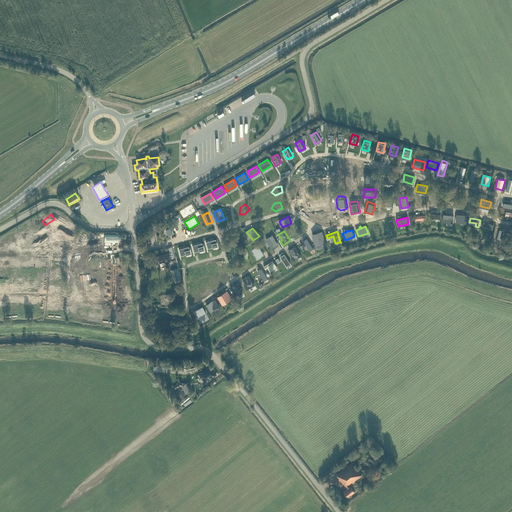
[(320,234),(313,236),(316,247),(324,245),(320,234)]
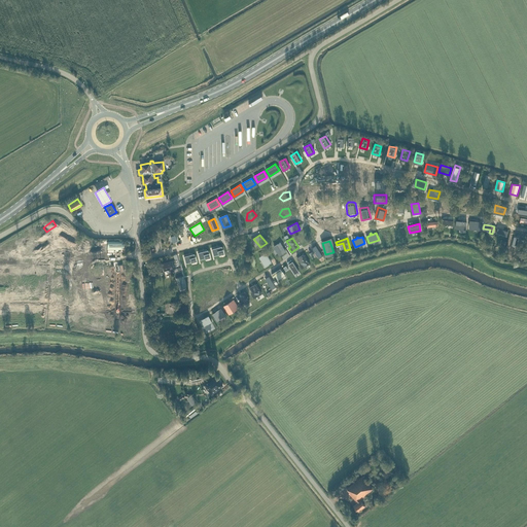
[(280,243),(274,246),(280,255),(286,251),(280,243)]
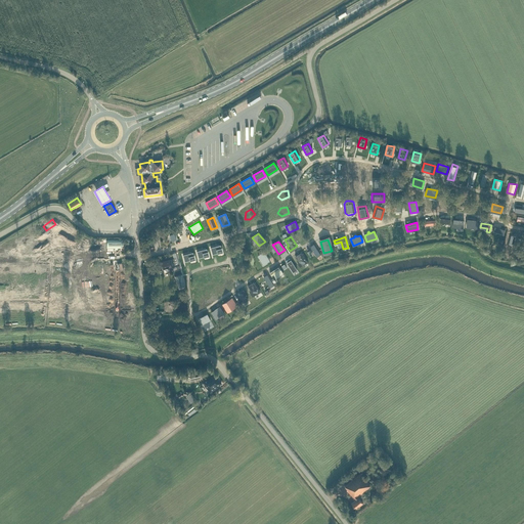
[(210,248),(212,255),(222,252),(220,245),(218,246),(218,245),(216,245),(217,246),(210,248)]
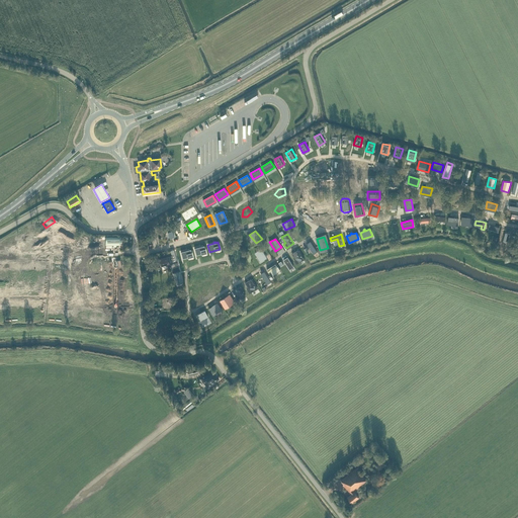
[(314,254),(317,252),(311,242),(307,244),(314,254)]
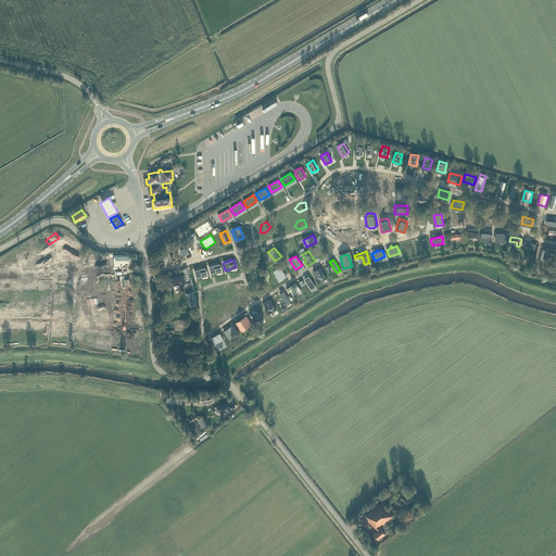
[(215,265),(209,266),(211,274),(220,272),(219,264),(216,264),(216,263),(215,264),(215,265)]
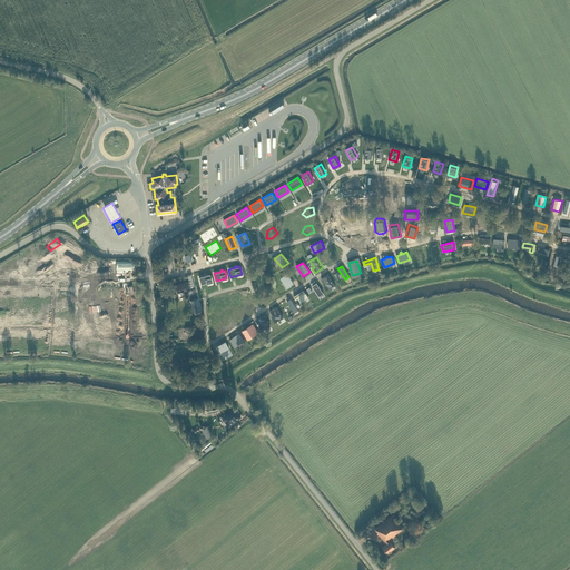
[(205,274),(206,275),(198,277),(200,285),(212,282),(209,274),(207,275),(207,274),(205,274)]
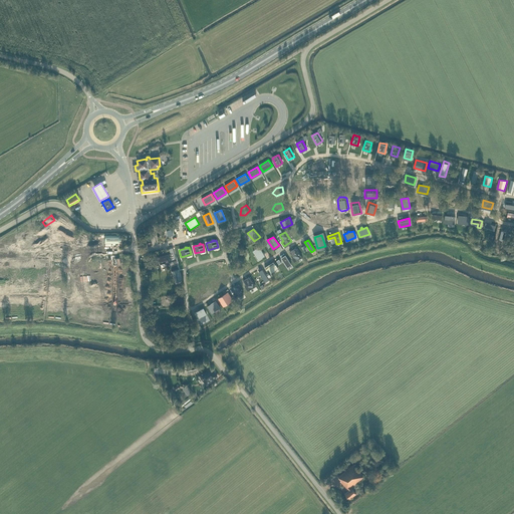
[(259,247),(253,251),(259,260),(265,256),(259,247)]
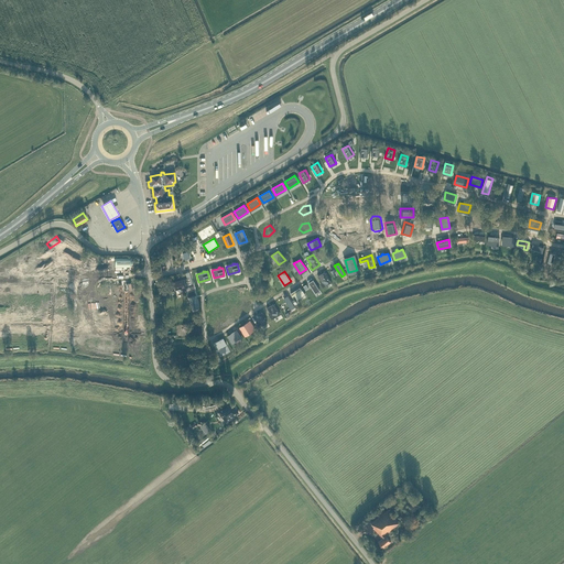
[(332,282),(328,278),(325,271),(317,275),(322,282),(321,283),(323,288),(332,282)]
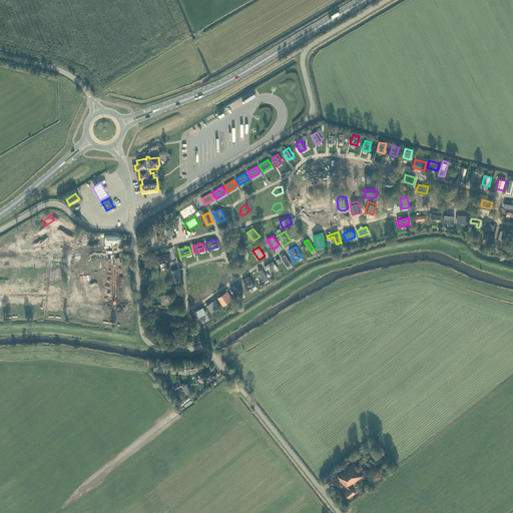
[(159,267),(168,265),(176,263),(173,252),(165,254),(156,257),(159,267)]
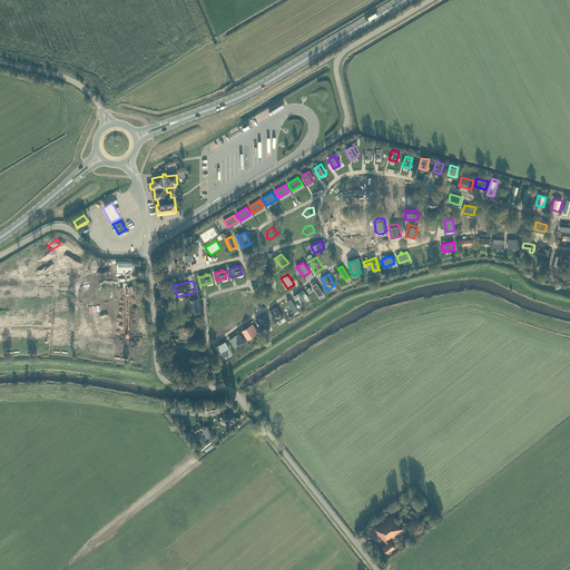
[(316,292),(318,296),(323,294),(316,283),(312,286),(316,292)]
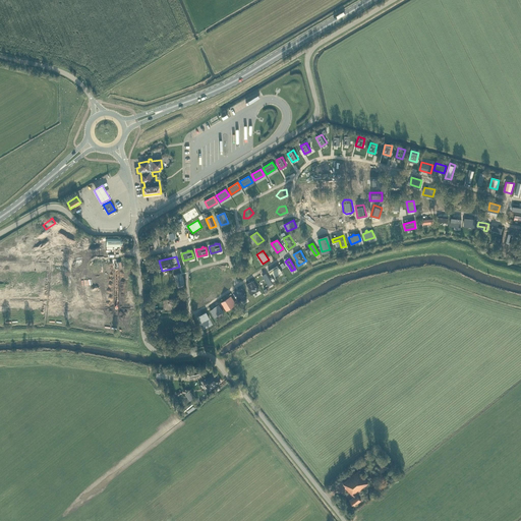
[(278,266),(269,271),(271,274),(273,273),(275,276),(282,272),(280,268),(279,269),(278,266)]
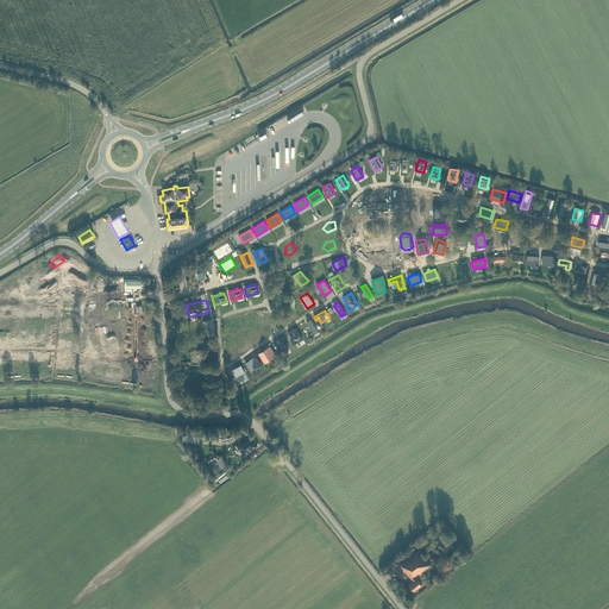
[(215,332),(212,319),(202,321),(206,334),(215,332)]
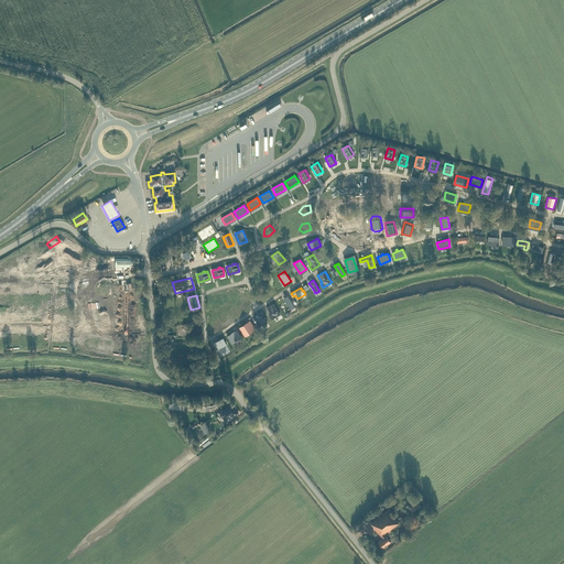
[(288,295),(284,299),(291,310),(295,307),(288,295)]
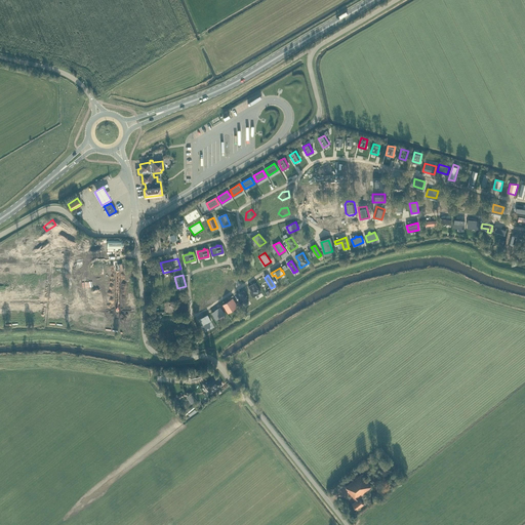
[(252,292),(250,293),(253,297),(260,292),(258,288),(254,282),(248,286),(252,292)]
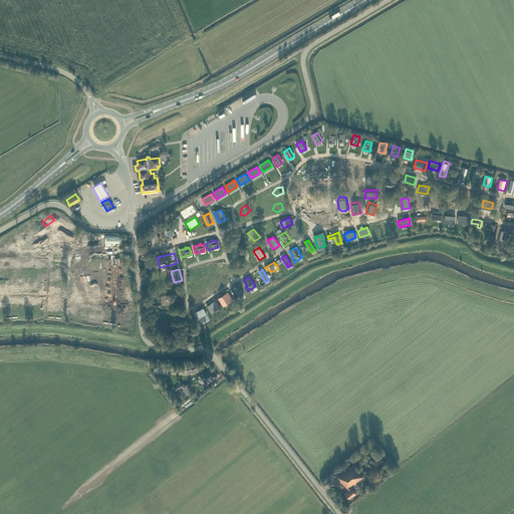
[(243,294),(241,290),(237,284),(231,288),(235,294),(233,295),(236,298),(243,294)]
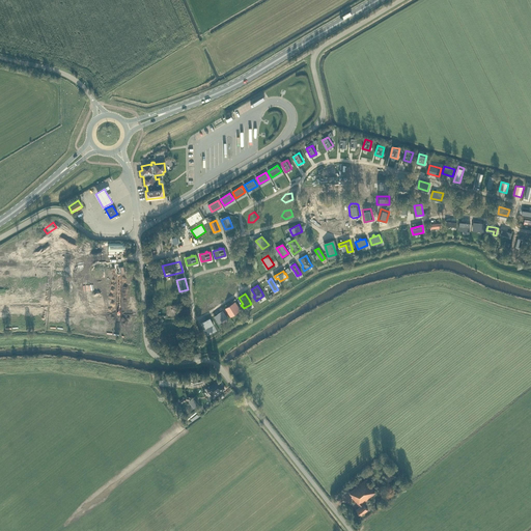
[(89,297),(88,308),(98,309),(98,297),(89,297)]
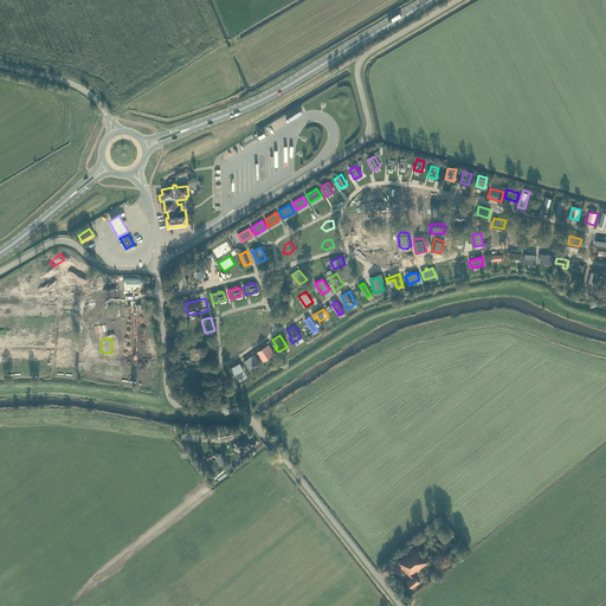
[(269,345),(257,352),(262,360),(271,353),(274,352),(269,345)]
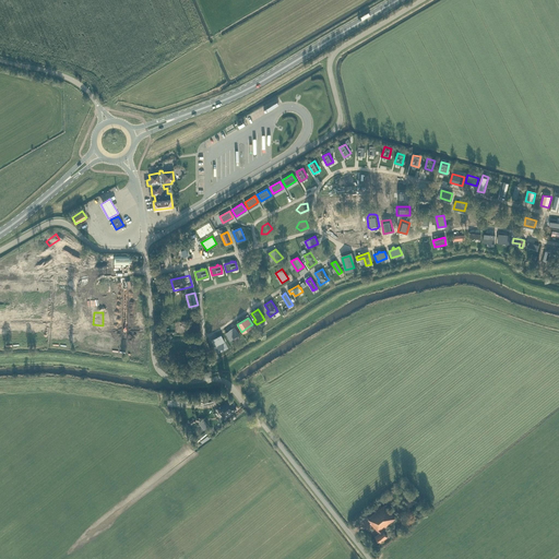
[(239,334),(235,328),(225,333),(229,340),(239,334)]
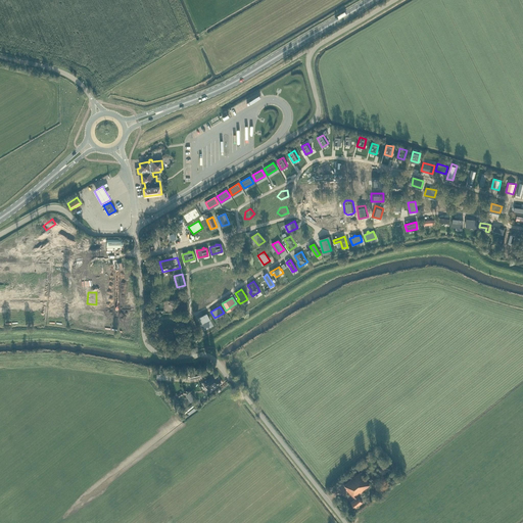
[(206,315),(198,319),(200,323),(201,323),(204,327),(208,324),(206,320),(208,319),(206,315)]
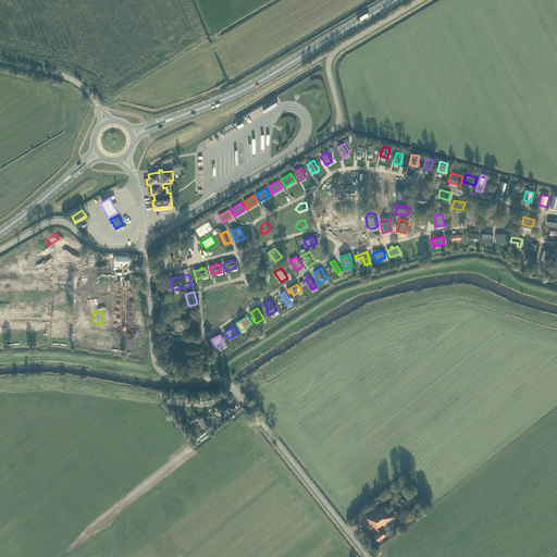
[(224,416),(235,407),(226,396),(215,405),(218,408),(218,409),(224,418),(225,417),(224,416)]
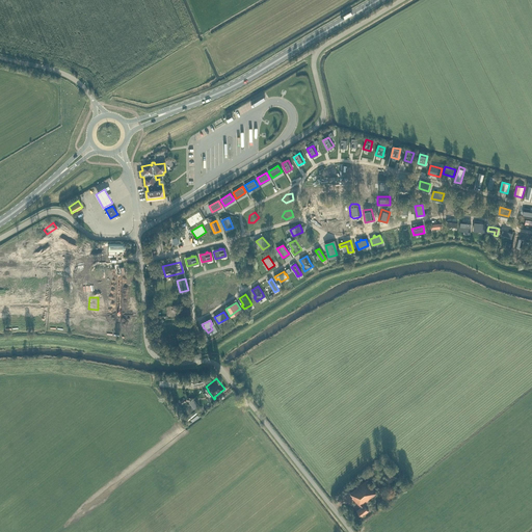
[(193,399),(189,402),(194,408),(198,405),(193,399)]
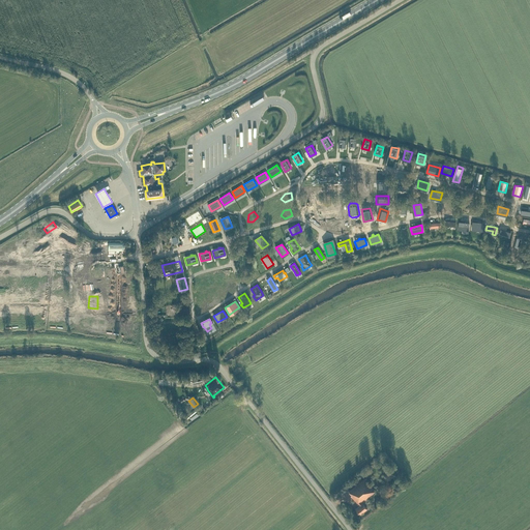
[(386,482),(394,476),(389,469),(381,476),(386,482)]
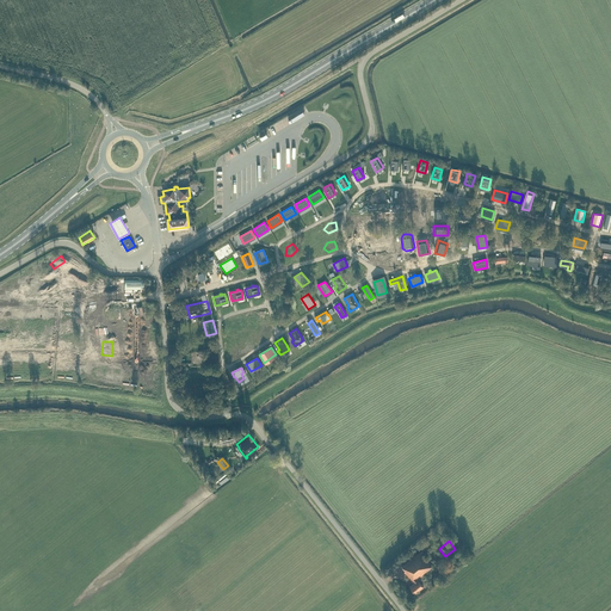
[(415,593),(424,586),(419,580),(420,579),(421,581),(426,576),(425,575),(424,576),(423,574),(432,567),(420,551),(402,567),(406,571),(405,572),(414,584),(411,586),(413,590),(412,591),(414,593),(414,592),(415,593)]
